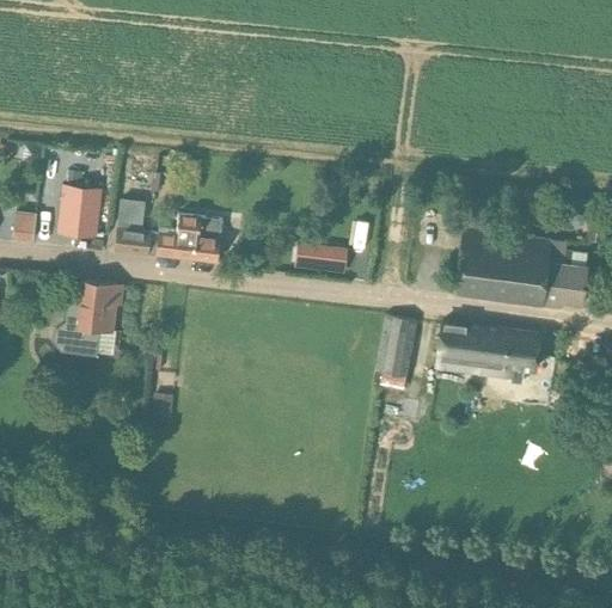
[(83,183),(78,232),(105,235),(111,186),(95,185),(83,183)]
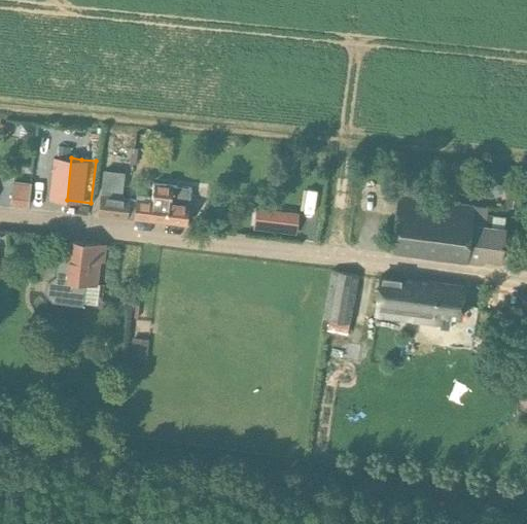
[(99,217),(107,218),(127,220),(135,221),(137,202),(121,201),(125,176),(104,173),(99,217)]
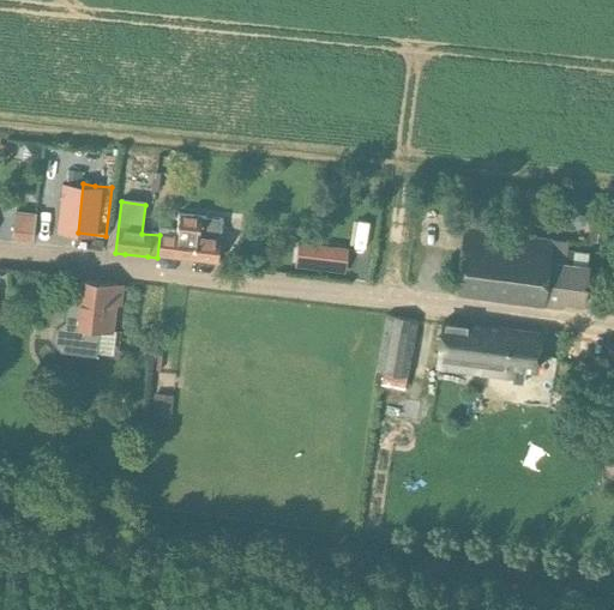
[(35,218),(16,216),(12,243),(31,245),(35,218)]
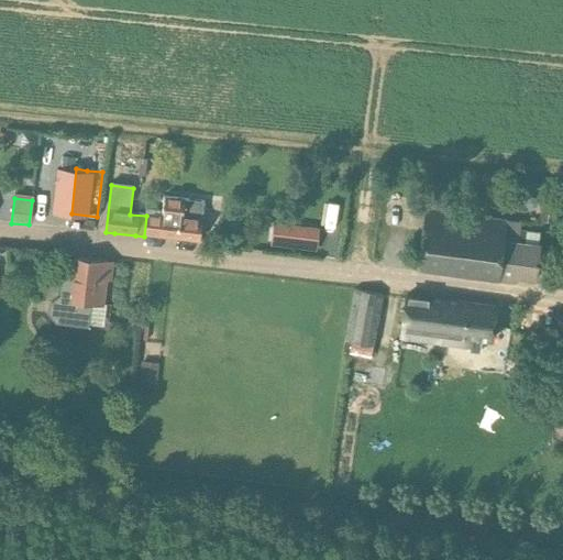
[(146,216),(144,237),(198,243),(203,205),(163,198),(161,217),(146,215),(146,216)]
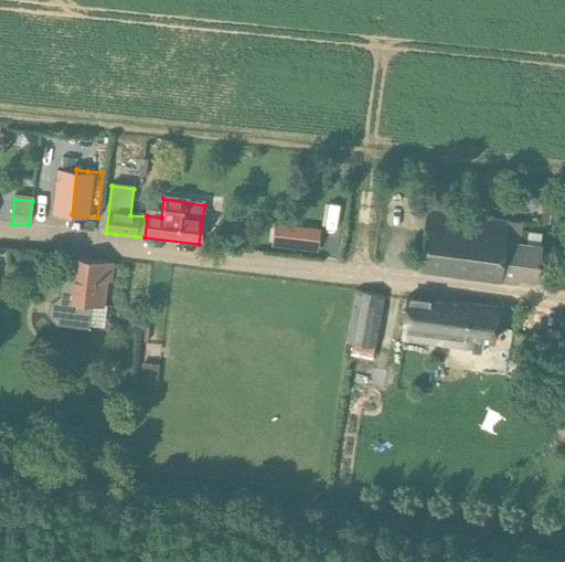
[(560,208),(544,204),(541,224),(556,226),(560,208)]
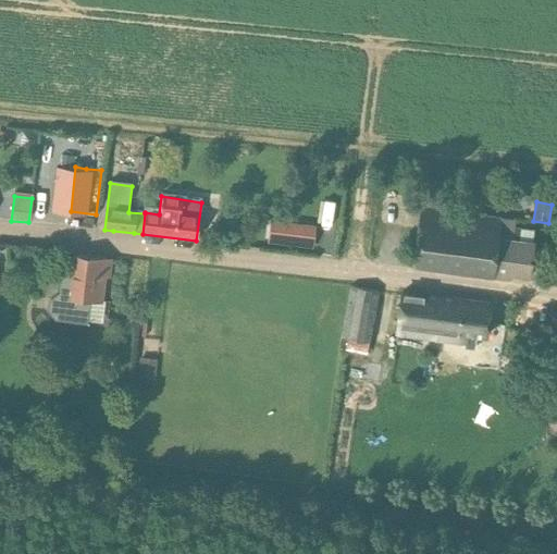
[(516,220),(419,207),(416,238),(412,267),(412,268),(508,281),(508,275),(530,278),(534,244),(512,242),(516,220)]
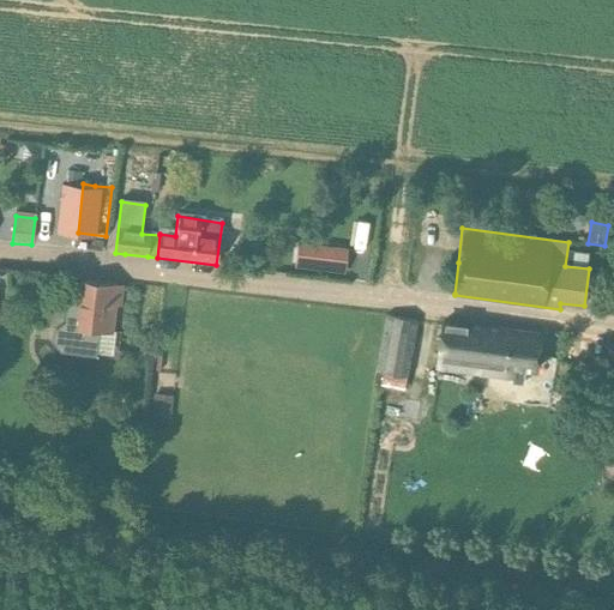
[(296,231),(294,255),(306,257),(307,245),(312,246),(313,233),(296,231)]
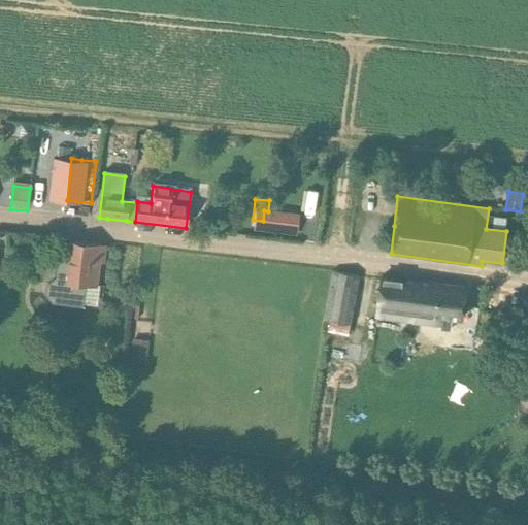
[(96,287),(98,269),(101,249),(71,244),(67,281),(55,280),(46,286),(45,296),(52,304),(80,307),(84,286),(96,287)]
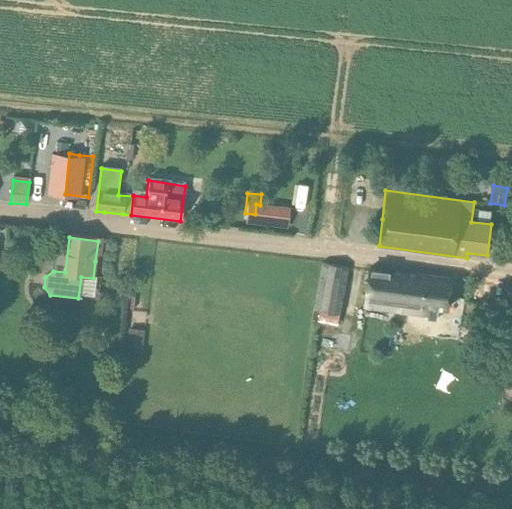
[(323,265),(319,285),(314,312),(339,317),(348,270),(323,265)]
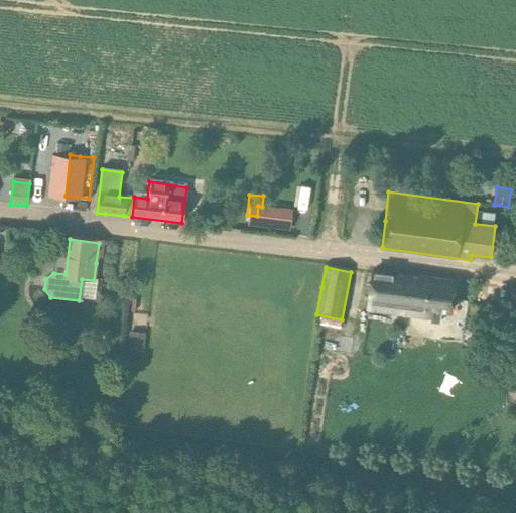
[(373,272),(370,292),(367,311),(427,319),(425,333),(438,334),(440,319),(437,318),(438,312),(450,313),(455,284),(373,272)]
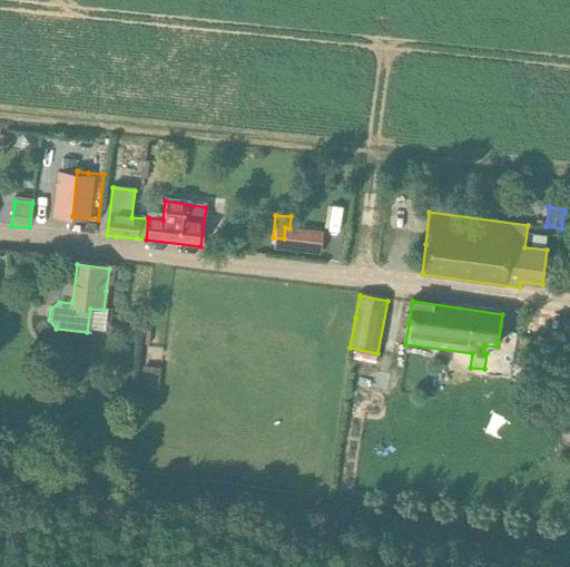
[(143,368),(140,391),(159,393),(161,370),(143,368)]
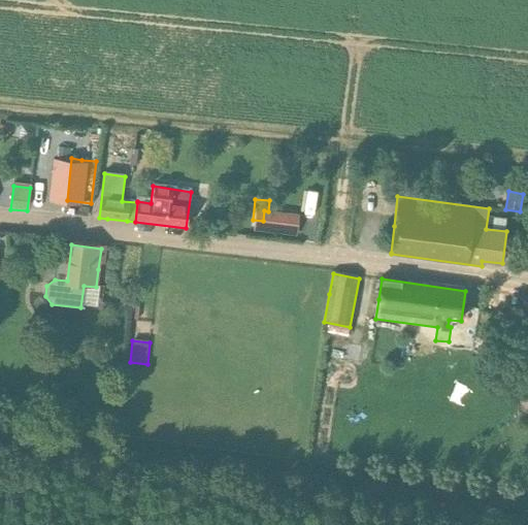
[(90,348),(74,353),(78,366),(94,361),(90,348)]
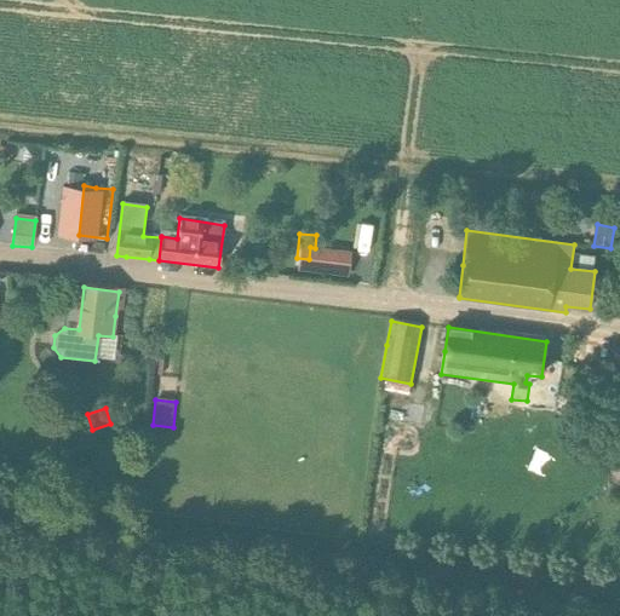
[(378,430),(377,439),(394,442),(396,432),(378,430)]
